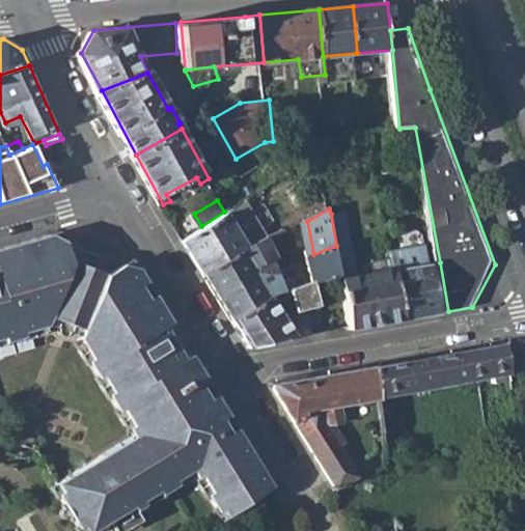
[(185,241),(206,273),(249,247),(228,212),(185,241)]
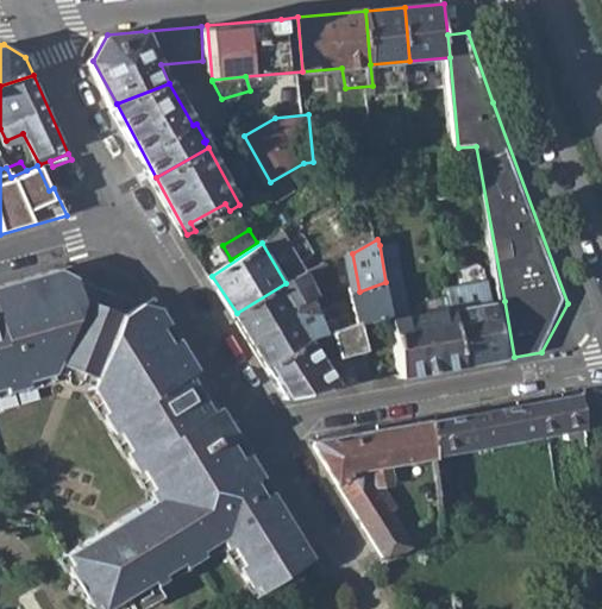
[(397,243),(380,245),(386,282),(392,314),(403,376),(405,377),(465,366),(455,312),(453,309),(430,314),(413,316),(397,243)]
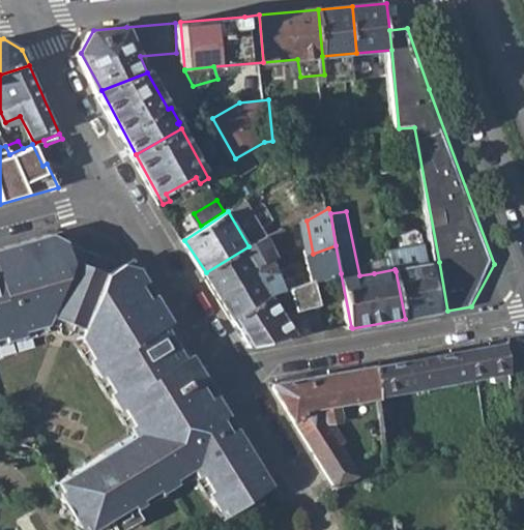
[(87,529),(170,479),(196,464),(225,512),(272,482),(245,439),(238,443),(135,272),(132,274),(125,263),(115,270),(108,275),(99,271),(103,262),(87,255),(84,265),(75,262),(70,240),(59,243),(55,232),(0,247),(0,339),(47,326),(49,320),(49,315),(60,311),(73,315),(82,323),(81,333),(138,428),(56,478),(87,529)]
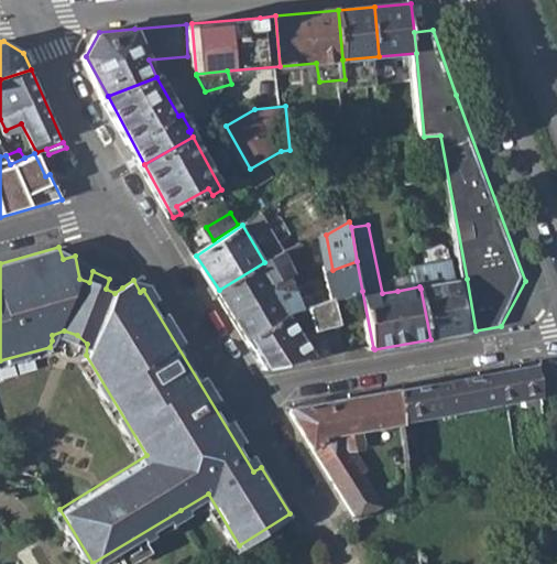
[(219,290),(235,315),(271,292),(294,284),(283,255),(264,262),(219,290)]
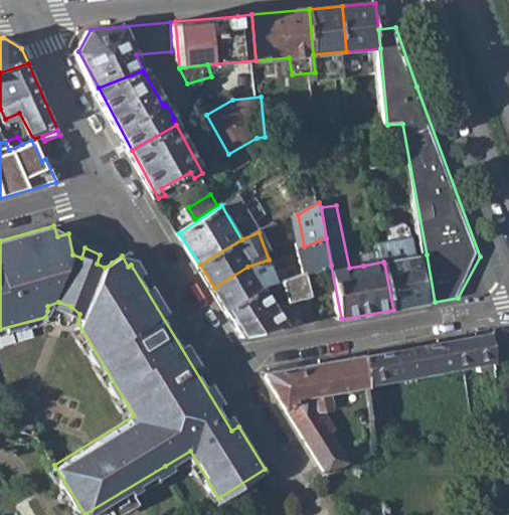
[(122,255),(68,233),(72,254),(81,258),(85,247),(100,254),(97,264),(105,268),(112,263),(122,255)]
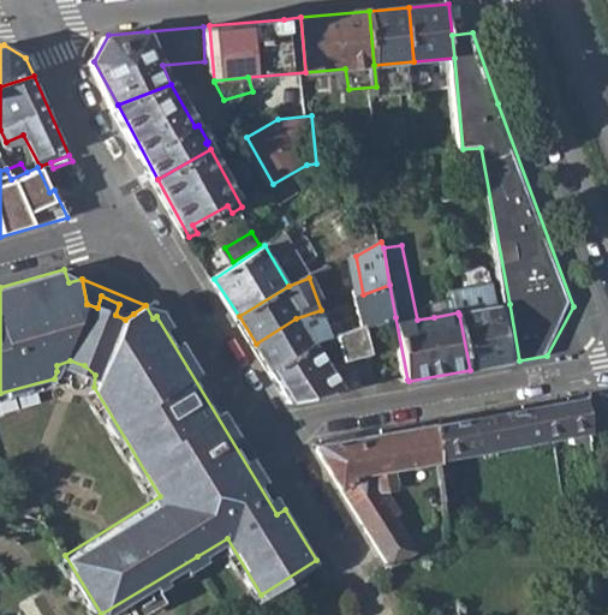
[(361,314),(364,327),(395,317),(389,285),(363,294),(356,297),(361,314)]
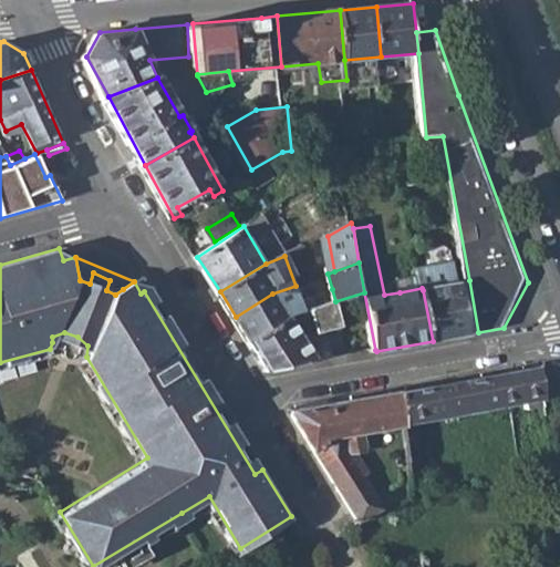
[(423,290),(433,341),(468,334),(472,333),(463,281),(443,284),(441,275),(420,277),(422,288),(423,290)]
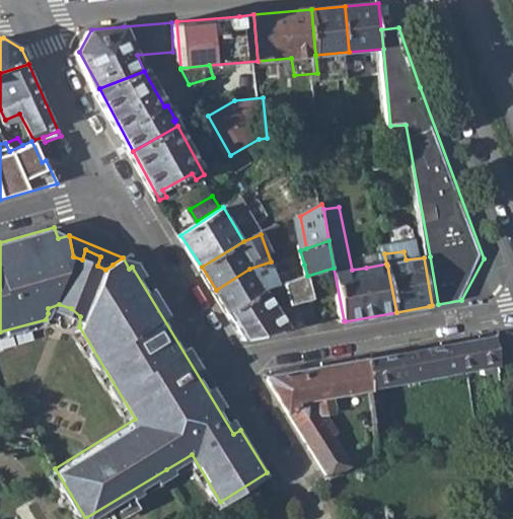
[(365,257),(366,268),(386,264),(384,253),(365,257)]
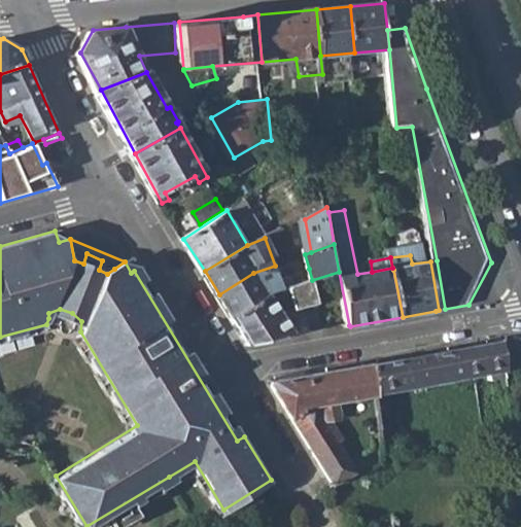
[(430,261),(439,310),(445,309),(437,260),(430,261)]
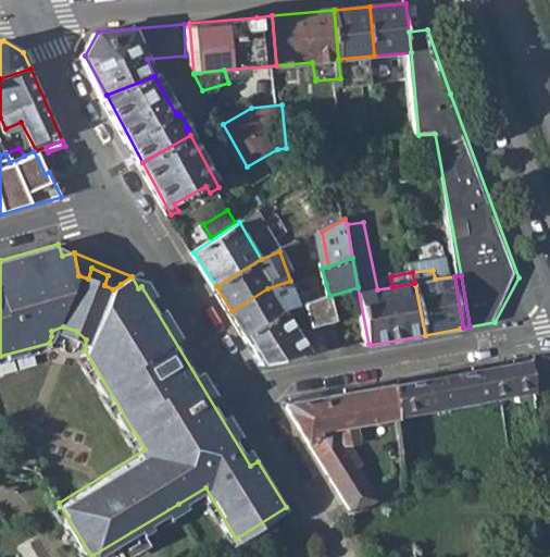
[(232,311),(246,334),(283,311),(312,302),(309,291),(296,295),(290,281),(267,288),(232,311)]
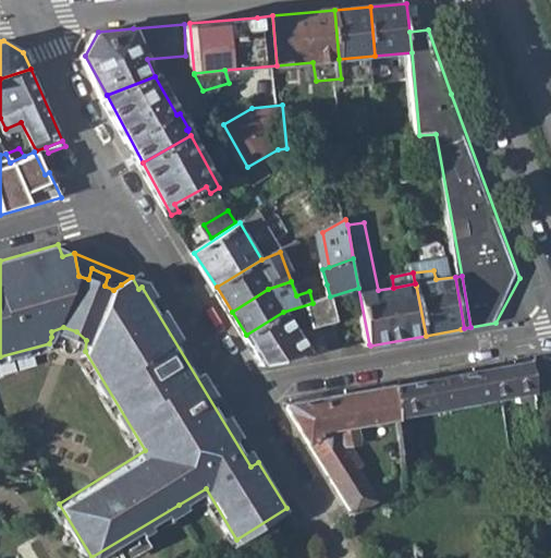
[(147,282),(142,287),(250,466),(258,462),(147,282)]
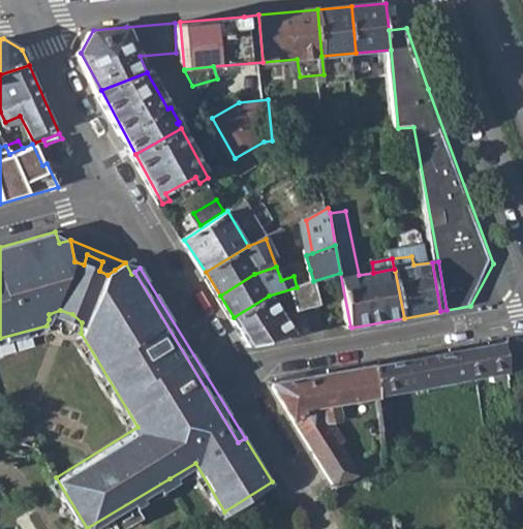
[(294,276),(297,287),(313,281),(310,270),(294,276)]
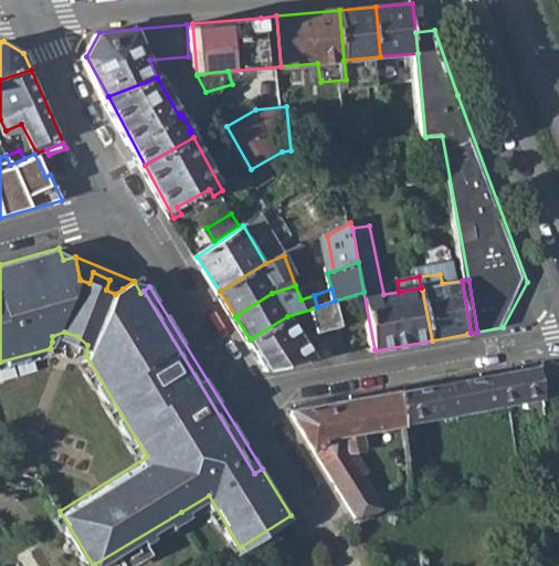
[(341,324),(335,301),(317,307),(287,316),(250,339),(270,370),(338,356),(333,344),(310,347),(296,327),(310,326),(314,332),(341,324)]
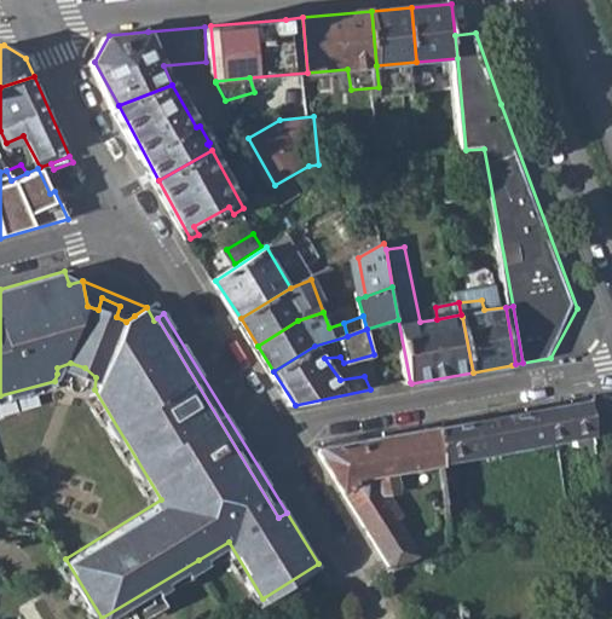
[(455,451),(578,429),(581,440),(599,438),(598,431),(593,399),(439,426),(444,453),(455,451)]
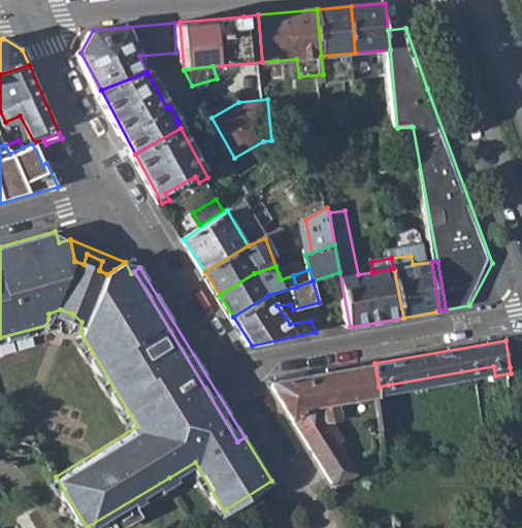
[(343,400),(379,391),(379,387),(374,363),(276,382),(275,384),(336,485),(344,481),(358,472),(340,440),(345,437),(336,424),(331,425),(328,419),(343,417),(343,400)]
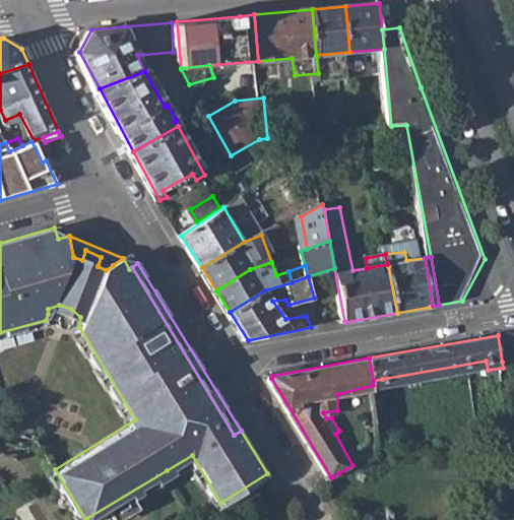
[(386,406),(382,379),(373,381),(373,385),(376,407),(386,406)]
